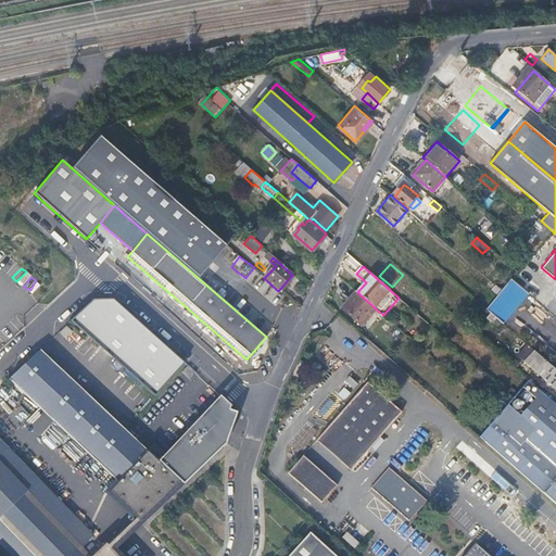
[(487,307),(504,323),(530,294),(513,278),(487,307)]
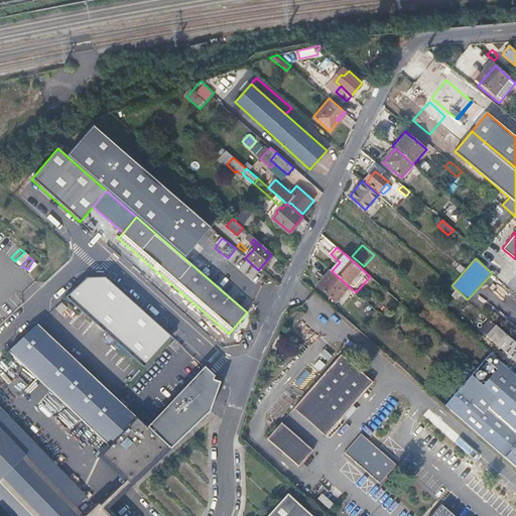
[(351,288),(332,271),(317,287),(337,303),(351,288)]
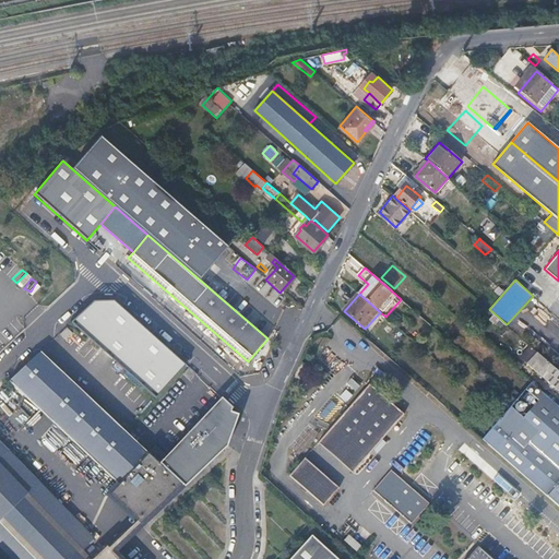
[(405,304),(413,310),(417,305),(407,297),(403,301),(405,304)]
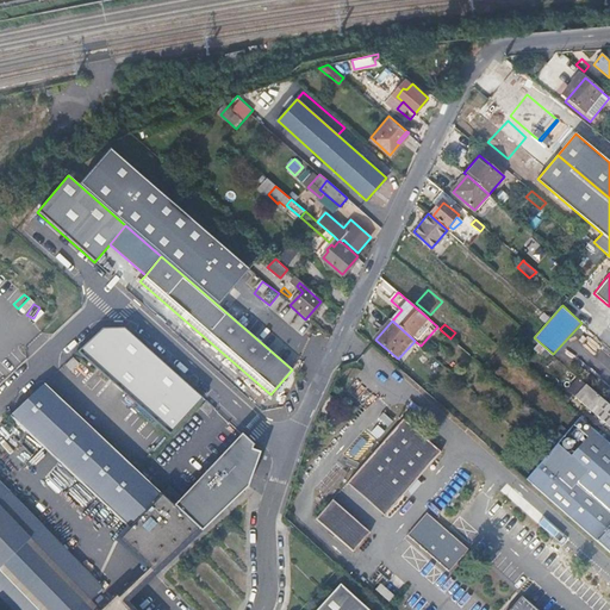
[(99,330),(74,352),(168,434),(201,399),(123,328),(99,330)]
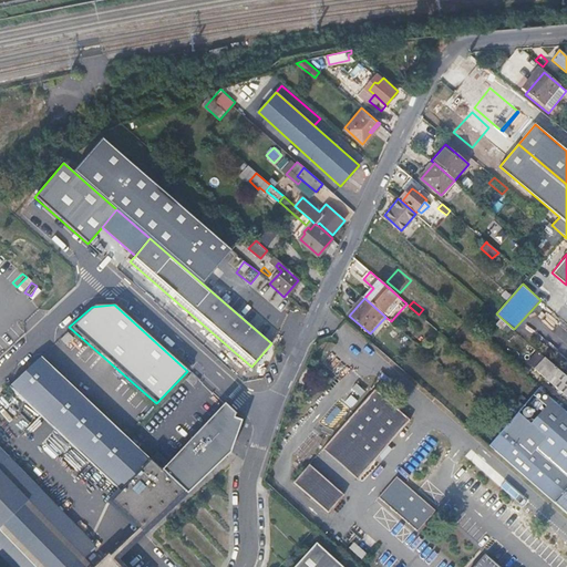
[(161,471),(35,357),(4,387),(10,392),(122,492),(112,503),(144,533),(186,493),(161,471)]
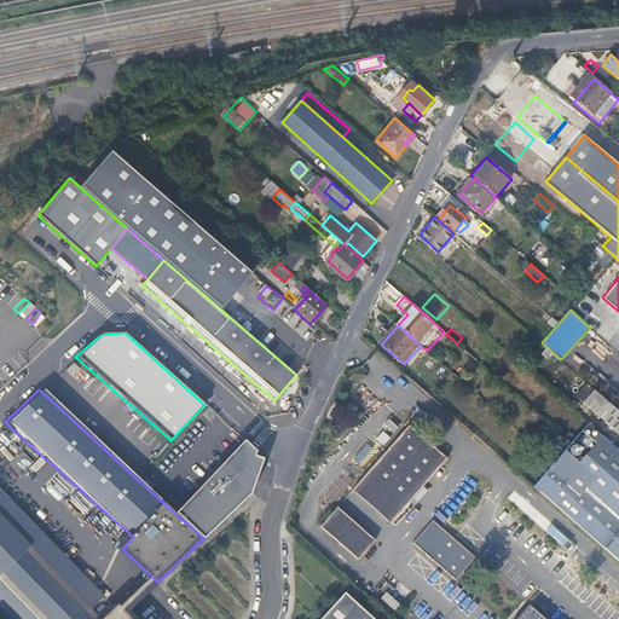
[(618,433),(618,411),(595,391),(583,403),(618,433)]
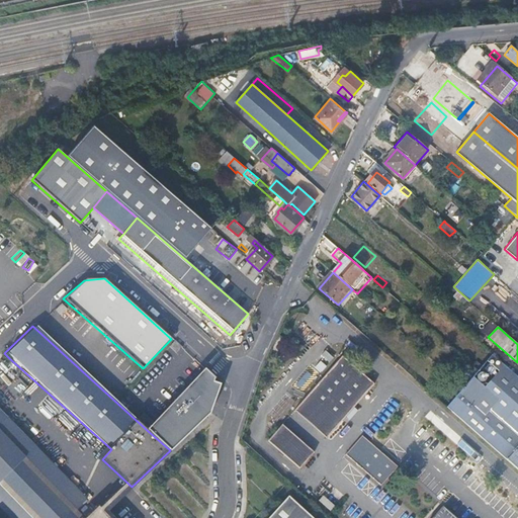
[(277,335),(271,348),(276,351),(282,337),(277,335)]
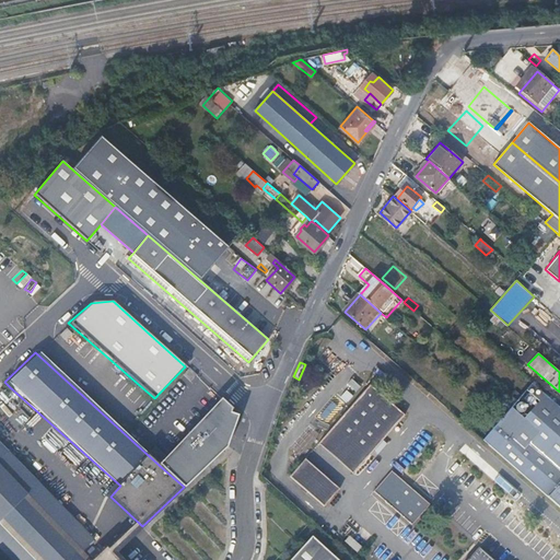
[(559,406),(533,383),(526,391),(539,401),(525,419),(512,408),(502,420),(559,469),(559,406)]
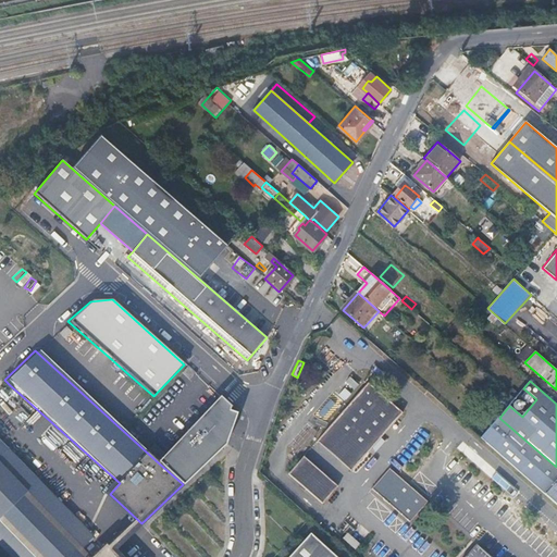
[(368,383),(363,388),(397,418),(401,413),(368,383)]
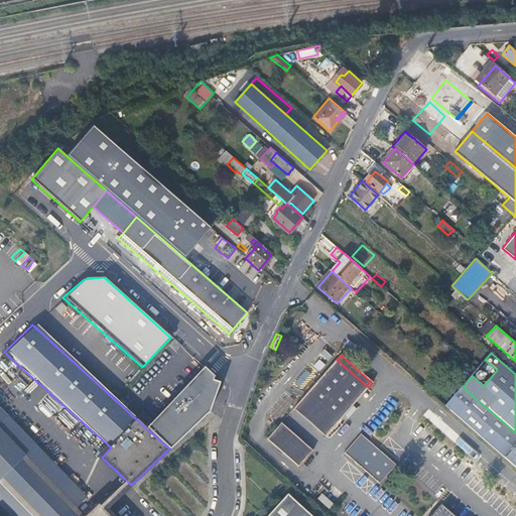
[(337,360),(302,399),(333,426),(368,387),(337,360)]
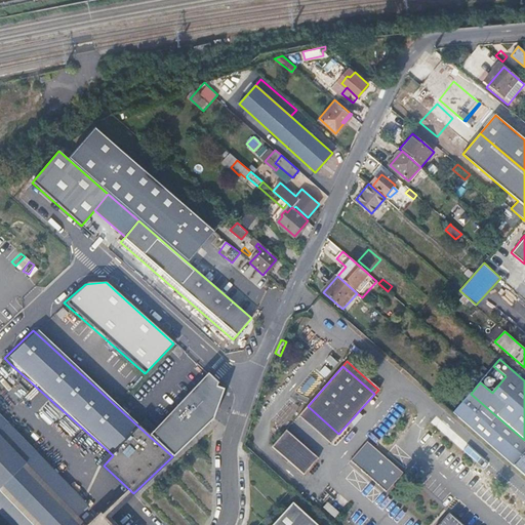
[(208,372),(149,436),(172,456),(211,418),(223,387),(208,372)]
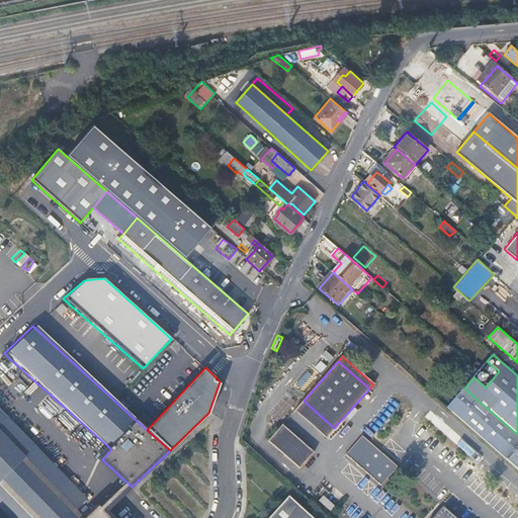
[(448,409),(517,469),(517,434),(464,389),(448,409)]
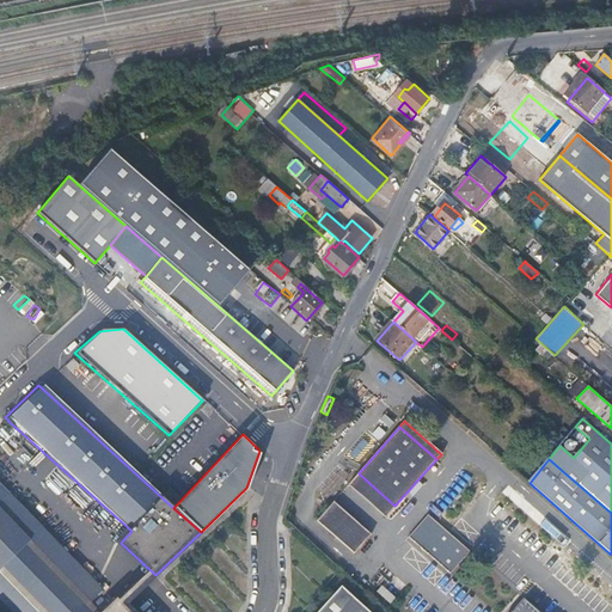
[(395,506),(359,473),(349,484),(385,516),(395,506)]
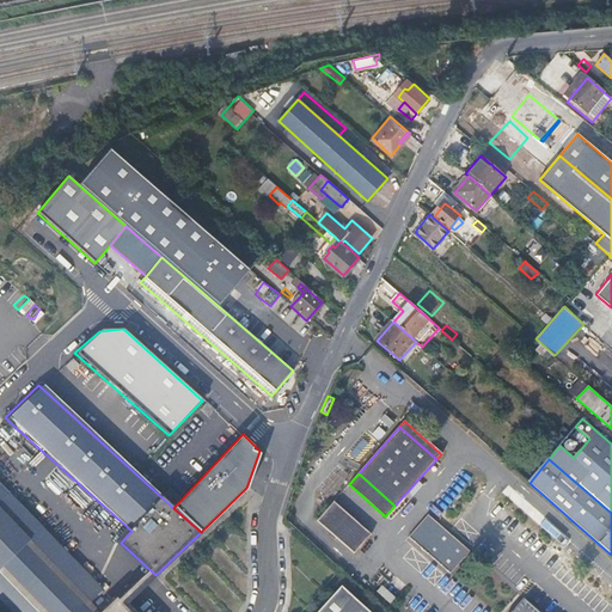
[(133,611),(126,605),(118,611),(108,611),(104,607),(114,598),(0,485),(0,591),(20,611),(133,611)]
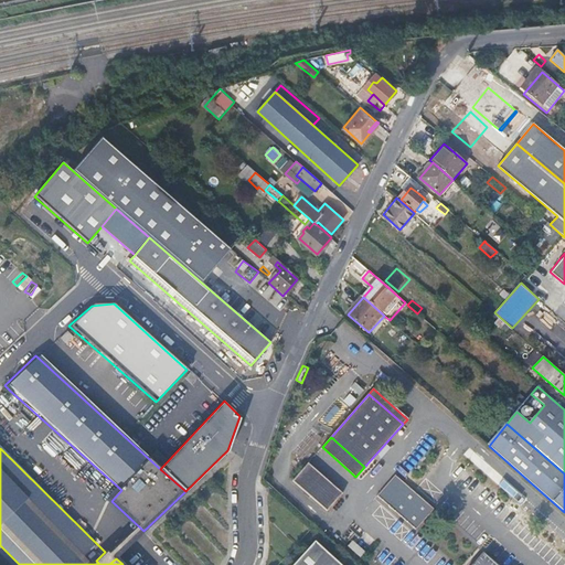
[(481,469),(486,465),(473,452),(469,457),(481,469)]
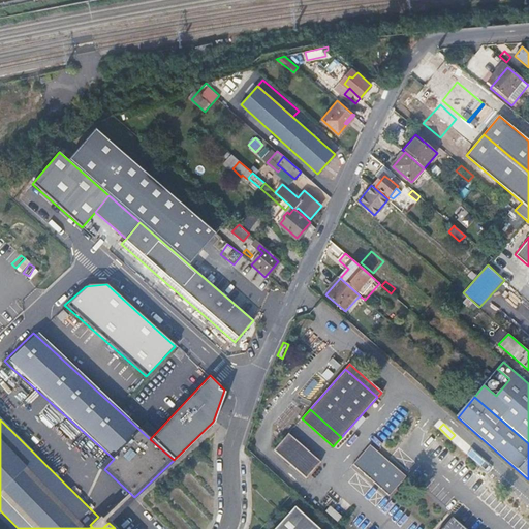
[(287,434),(277,446),(308,475),(319,463),(287,434)]
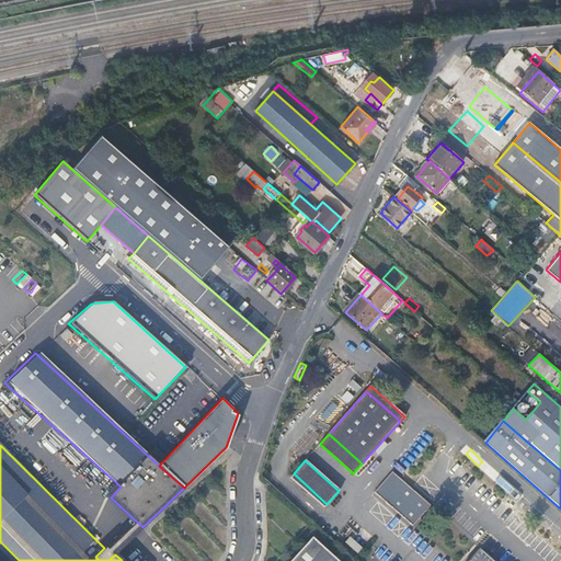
[(382,482),(421,516),(431,504),(393,471),(382,482)]
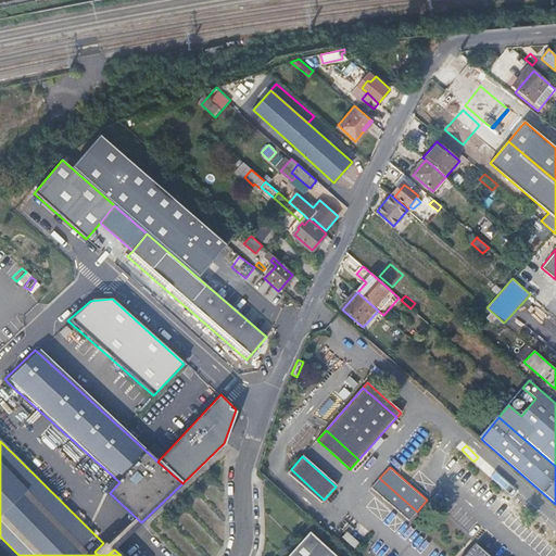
[(324,500),(291,469),(288,472),(321,502),(324,500)]
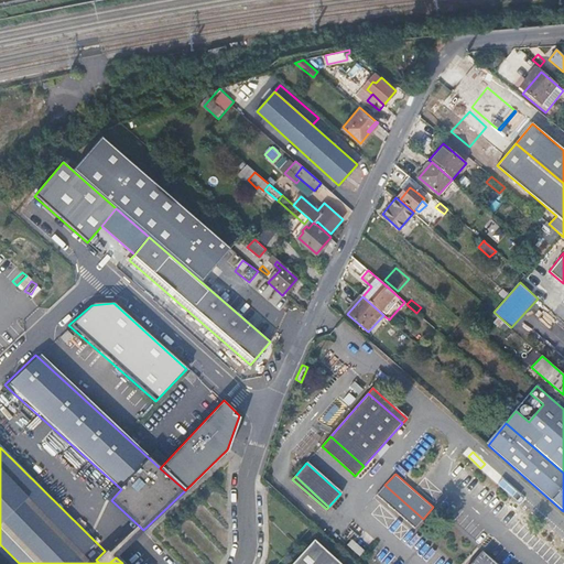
[(414,528),(423,519),(384,485),(376,495),(414,528)]
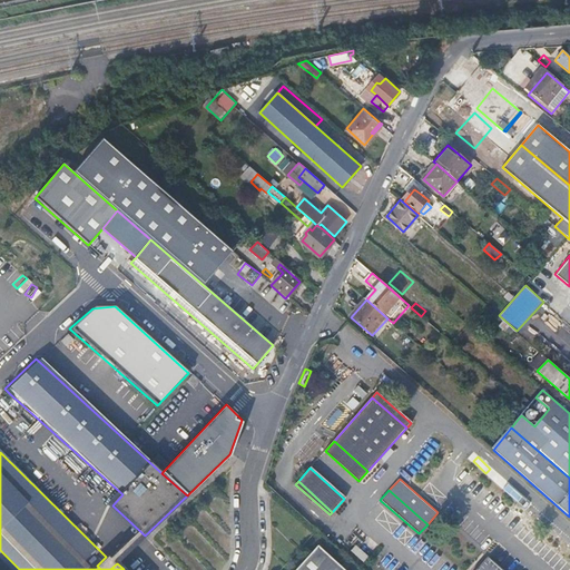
[(364,562),(370,556),(356,544),(351,551),(364,562)]
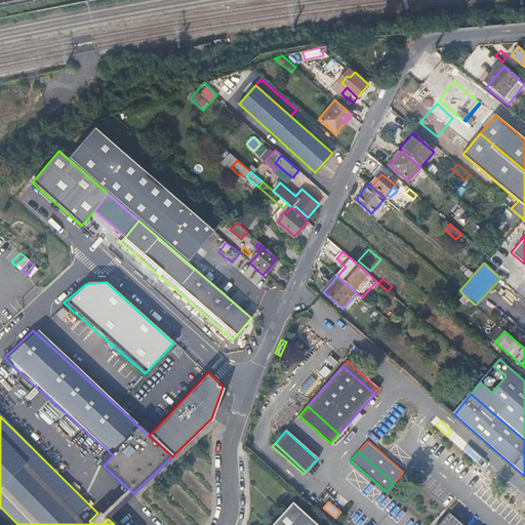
[(317,524),(294,505),(274,524),(317,524)]
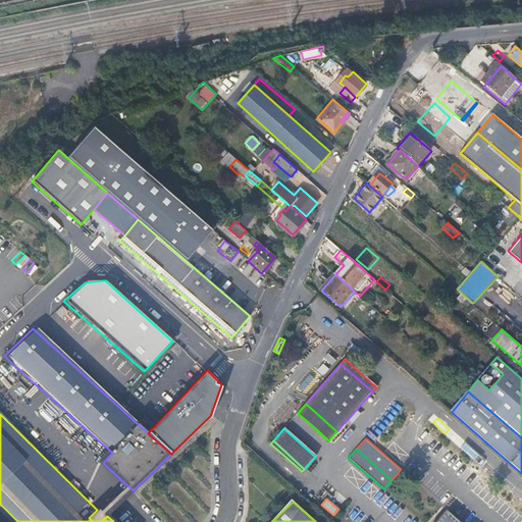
[(460,521),(447,510),(434,521),(460,521)]
